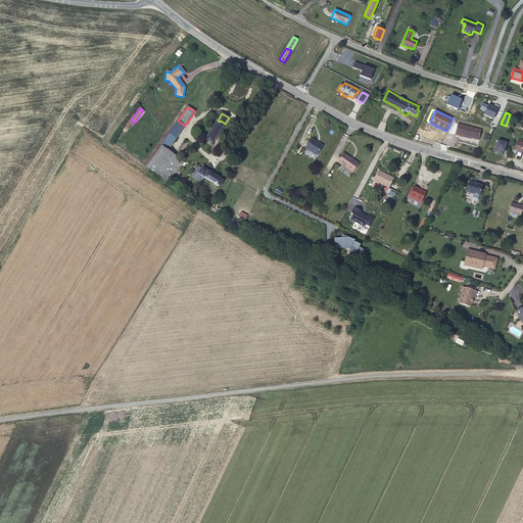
[(185,126),(178,121),(169,134),(176,139),(185,126)]
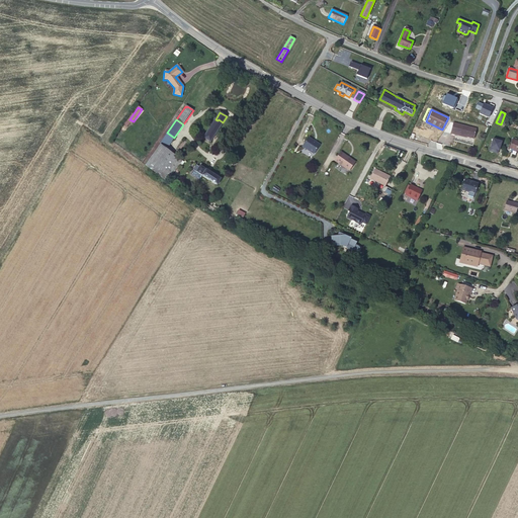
[(210,142),(223,122),(219,119),(218,120),(216,119),(203,138),(210,142)]
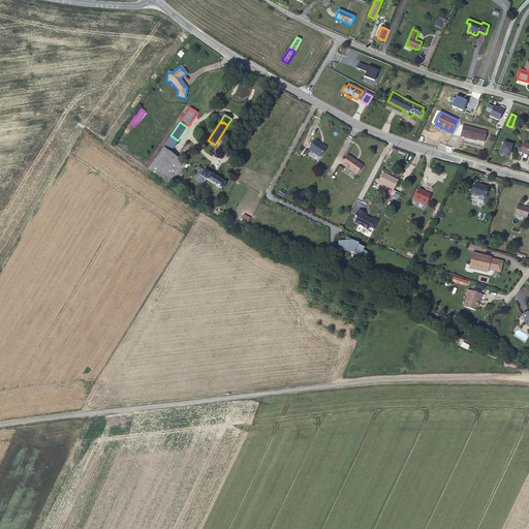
[(485,142),(487,131),(464,125),(461,136),(466,137),(466,136),(485,142)]
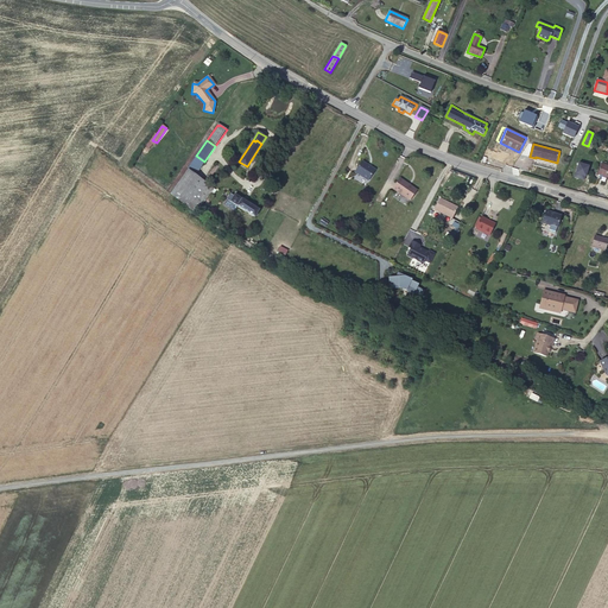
[(196,173),(204,162),(196,156),(188,168),(196,173)]
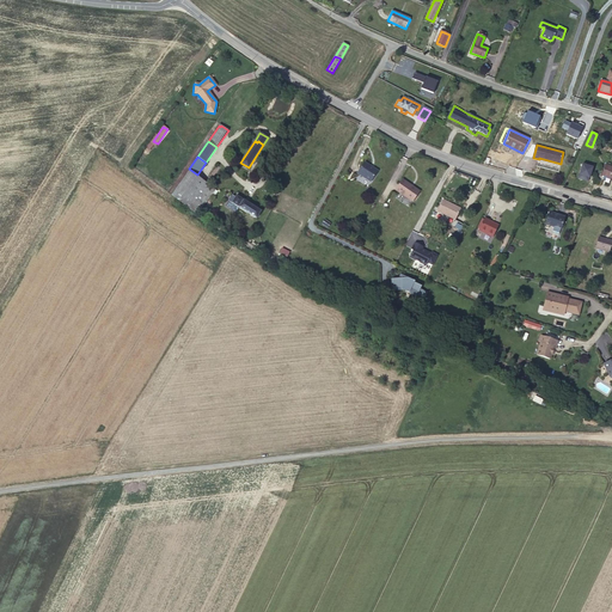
[(378,171),(373,167),(372,169),(369,166),(365,163),(357,172),(371,182),(378,171)]
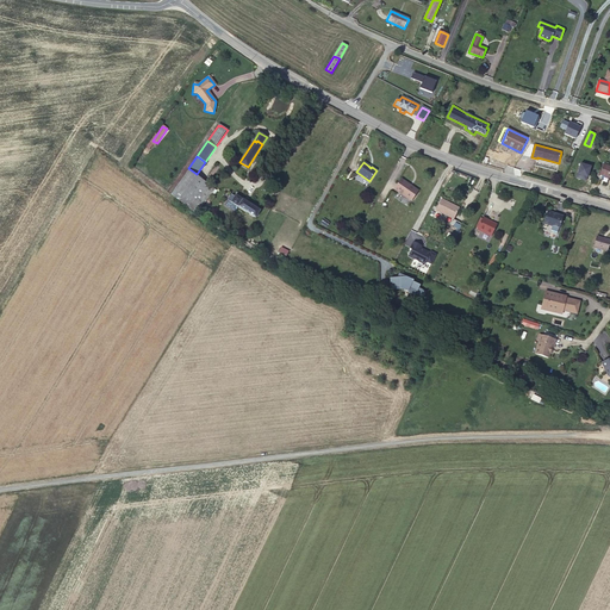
[(609,167),(603,165),(599,174),(609,178),(609,167)]
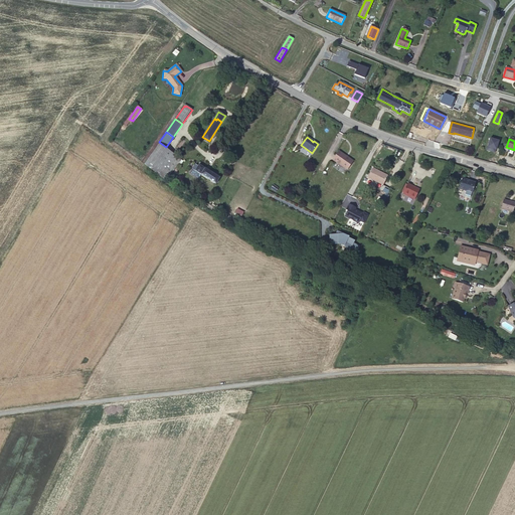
[(181,160),(165,148),(158,144),(156,147),(156,148),(144,164),(166,180),(181,160)]
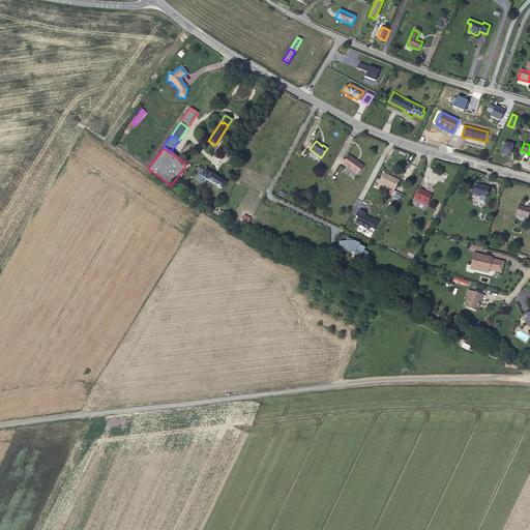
[(362,167),(355,162),(356,160),(349,155),(343,165),(357,175),(362,167)]
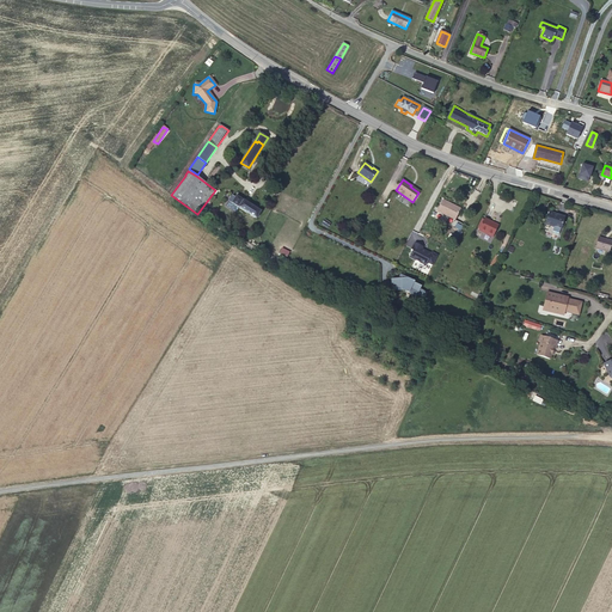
[(261,212),(237,195),(232,203),(256,219),(261,212)]
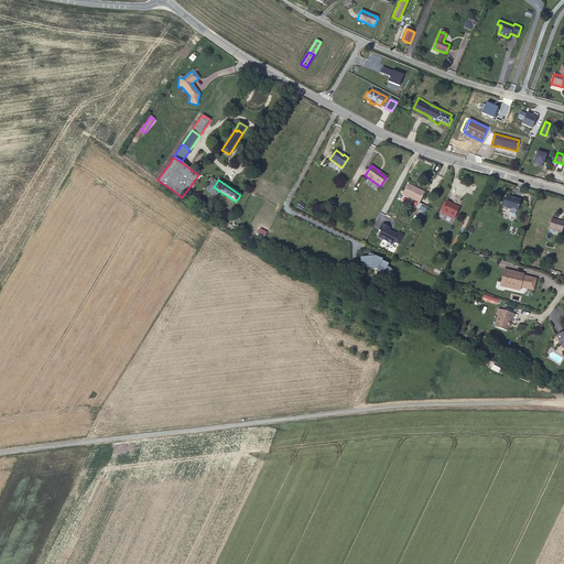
[(424,194),(415,190),(416,188),(409,184),(403,194),(419,203),(424,194)]
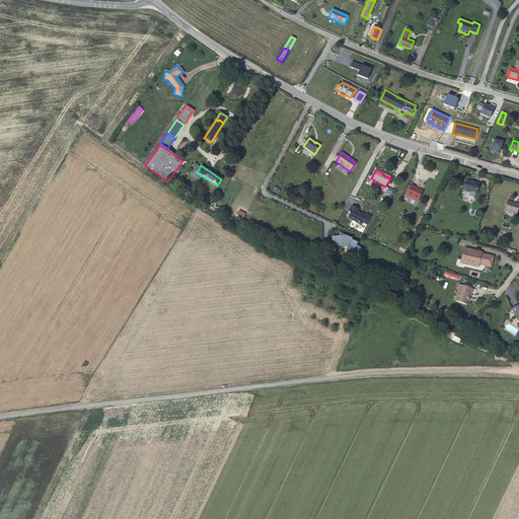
[(478,183),(466,179),(461,194),(462,192),(466,193),(467,192),(469,193),(468,197),(473,199),(474,197),(478,183)]
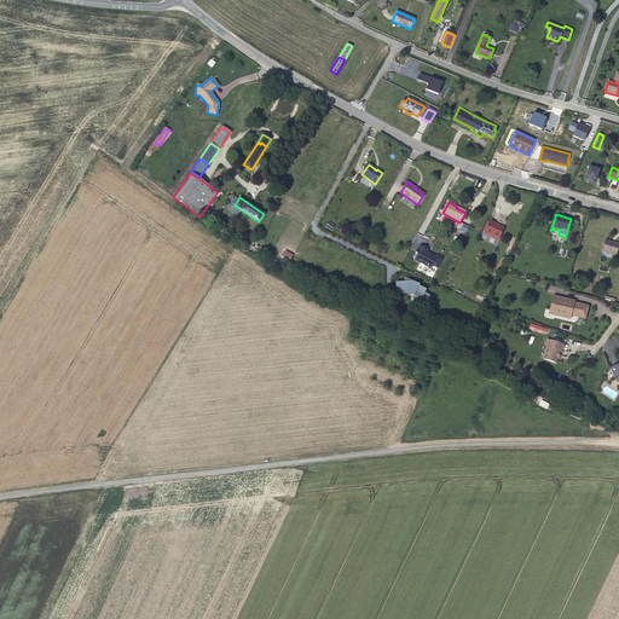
[(504,227),(490,221),(485,231),(484,233),(490,236),(491,235),(498,238),(504,227)]
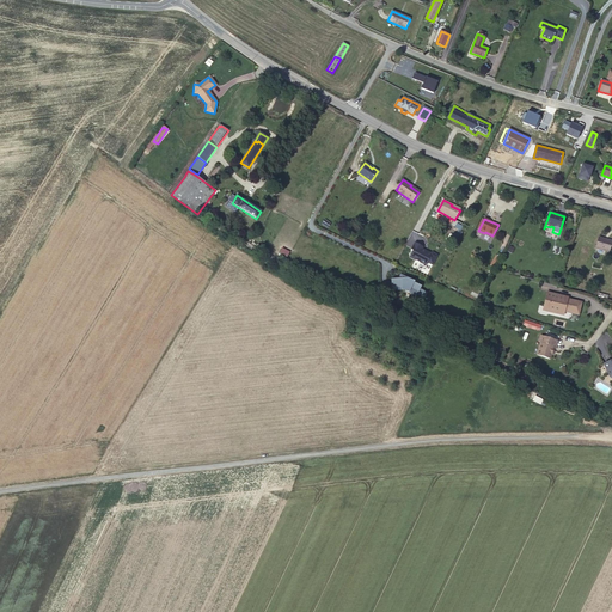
[(459,230),(461,224),(456,220),(454,220),(452,226),(459,230)]
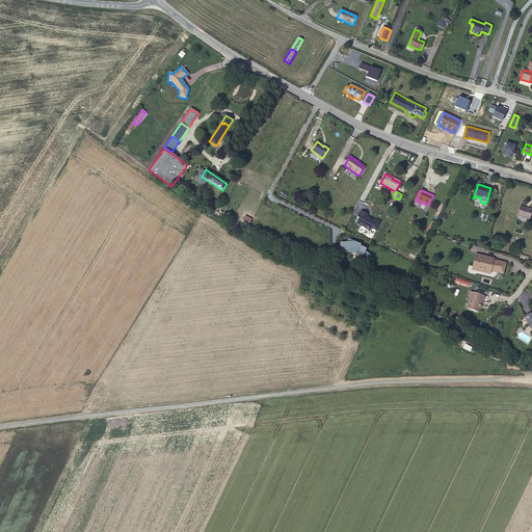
[(529,219),(531,210),(531,209),(521,206),(517,215),(529,219)]
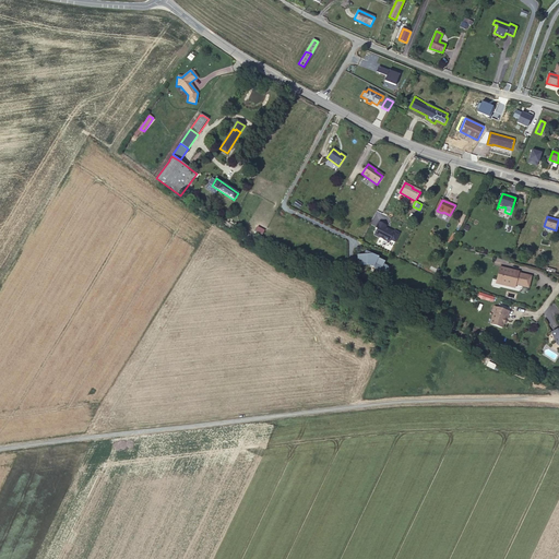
[(254,232),(261,235),(264,229),(257,225),(254,232)]
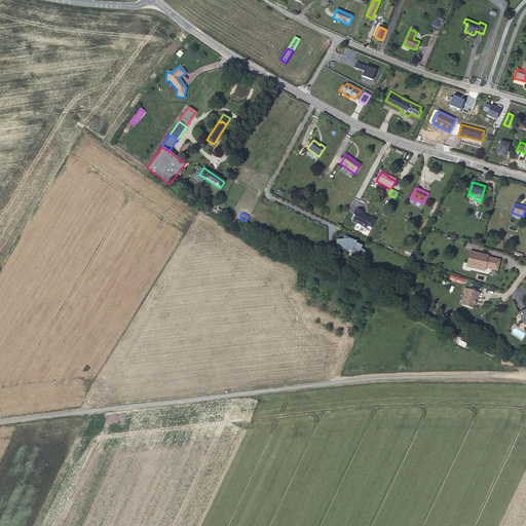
[(355,241),(348,237),(347,239),(341,240),(336,240),(337,250),(345,249),(358,255),(362,247),(354,243),(355,241)]
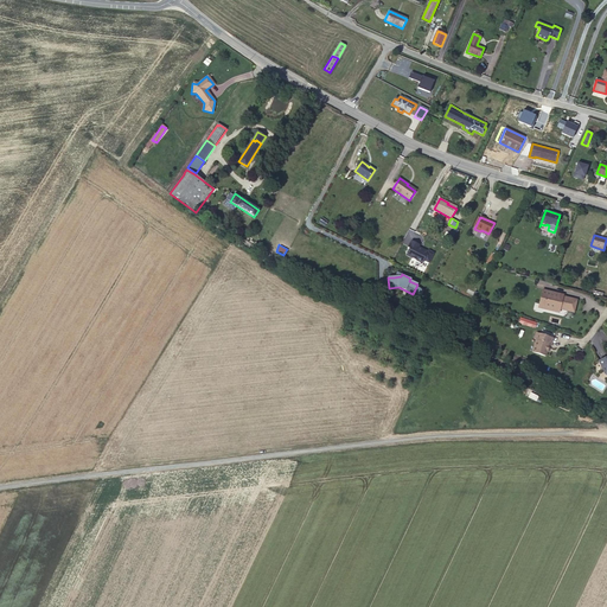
[(560,294),(543,289),(540,304),(543,305),(543,308),(555,312),(556,308),(560,310),(574,312),(577,300),(563,296),(560,295),(560,294)]
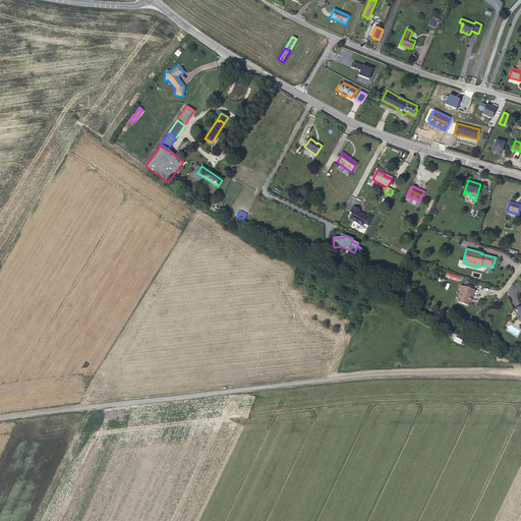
[(475,290),(460,286),(458,290),(461,291),(457,302),(468,305),(470,300),(469,299),(470,297),(472,297),(475,290)]
